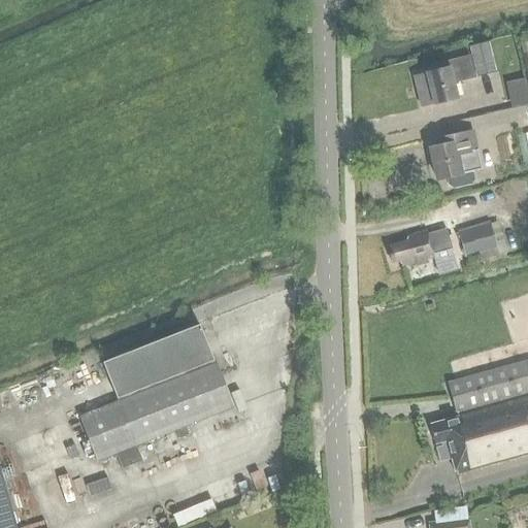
[(495,72),(488,42),(469,46),(477,77),(495,72)]
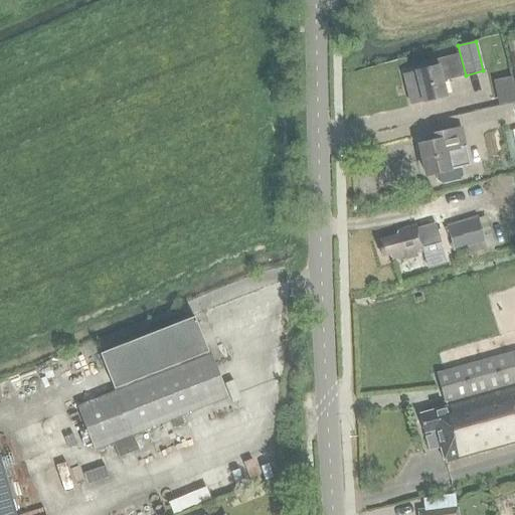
[(432,61),(433,67),(403,74),(410,106),(446,97),(441,77),(450,75),(451,79),(464,76),(458,54),(432,61)]
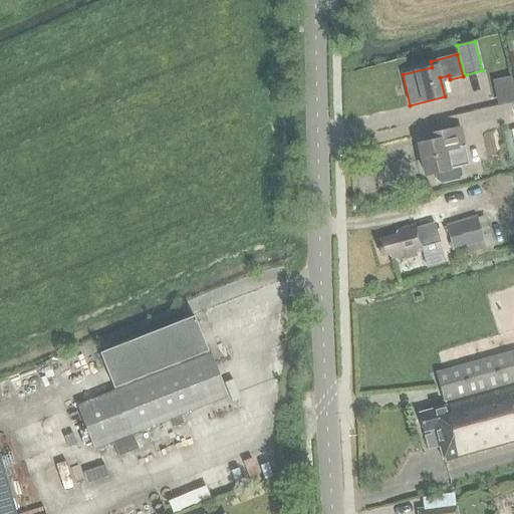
[(513,100),(513,95),(513,92),(498,95),(499,104),(513,100)]
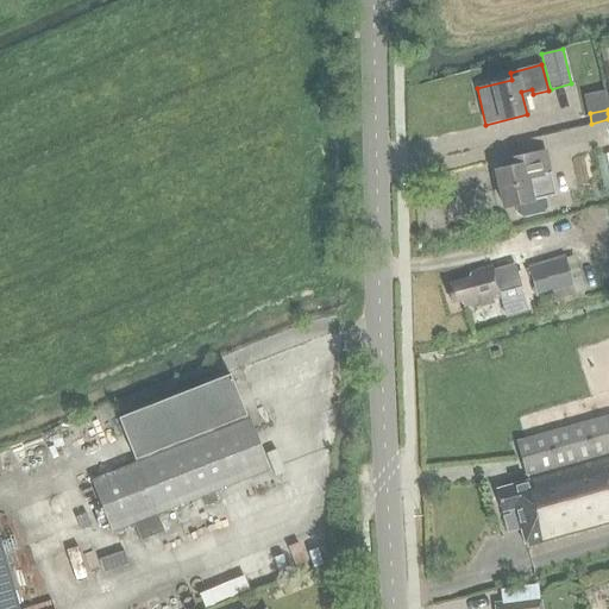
[(544,213),(547,207),(545,198),(556,195),(545,152),(537,155),(535,155),(509,161),(510,165),(495,169),(503,207),(515,205),(518,213),(522,217),(544,213)]
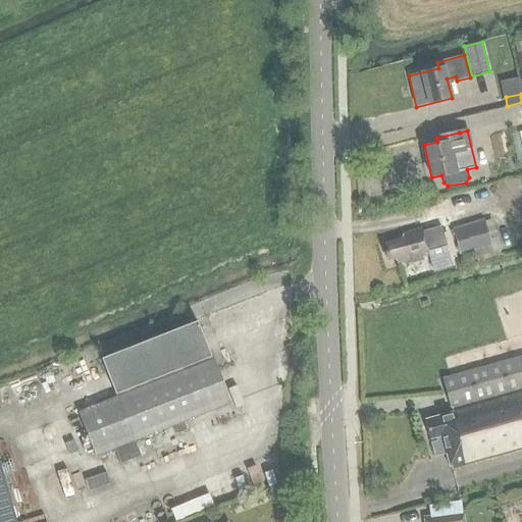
[(484,221),(455,230),(462,255),(491,247),(484,221)]
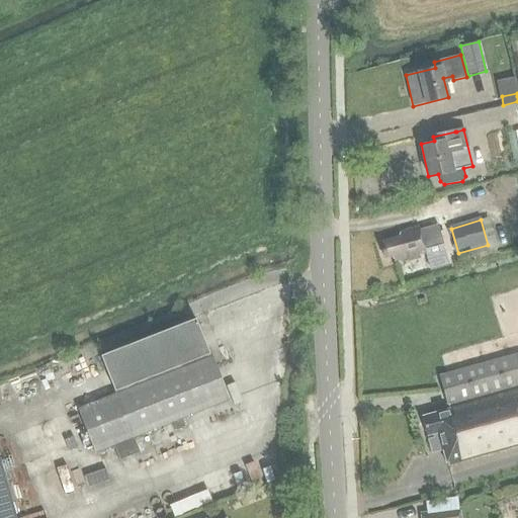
[(381,243),(385,258),(395,256),(396,262),(409,258),(410,261),(420,258),(420,255),(428,253),(432,265),(447,261),(443,246),(444,245),(439,225),(421,231),(420,228),(401,233),(402,237),(381,243)]
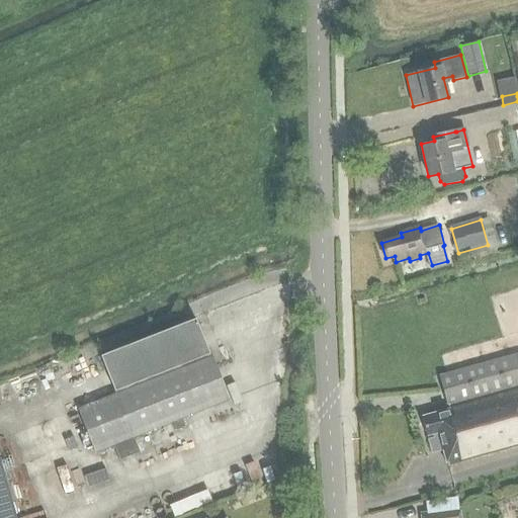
[(211,358),(196,320),(101,356),(116,395),(77,409),(94,452),(113,445),(118,460),(139,452),(134,437),(172,422),(176,432),(185,428),(182,419),(230,401),(212,358),(211,358)]
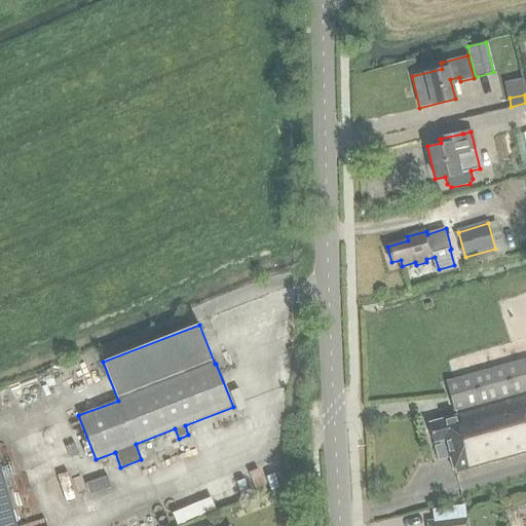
[(525,361),(448,382),(455,412),(456,412),(457,416),(428,424),(434,443),(443,441),(448,459),(450,458),(454,475),(525,454),(525,361)]
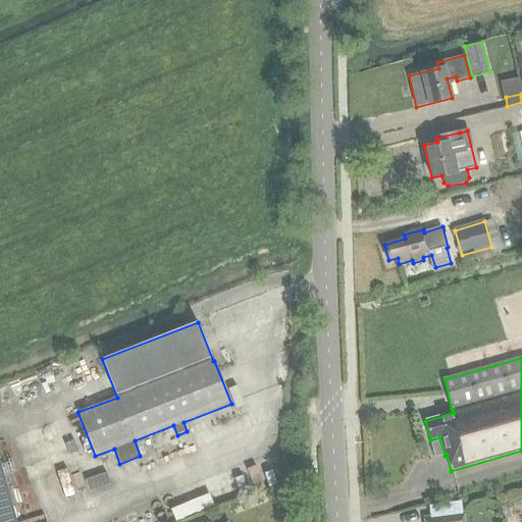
[(0,521),(15,521),(0,470),(0,521)]
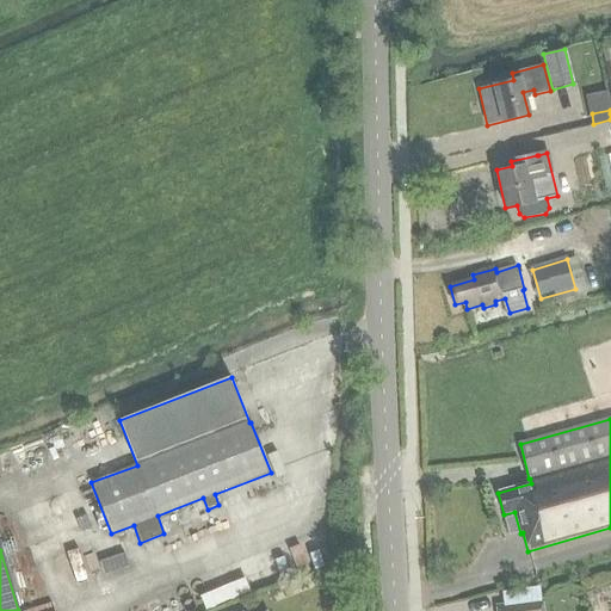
[(99,561),(104,575),(128,567),(123,553),(99,561)]
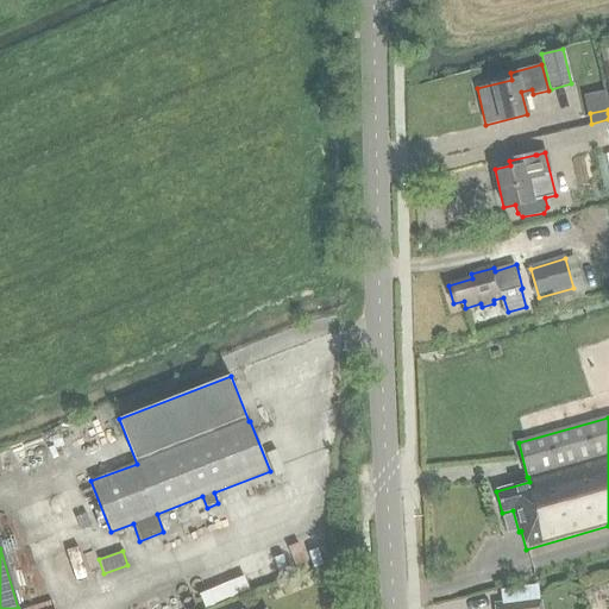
[(608,608),(608,585),(597,589),(603,608),(608,608)]
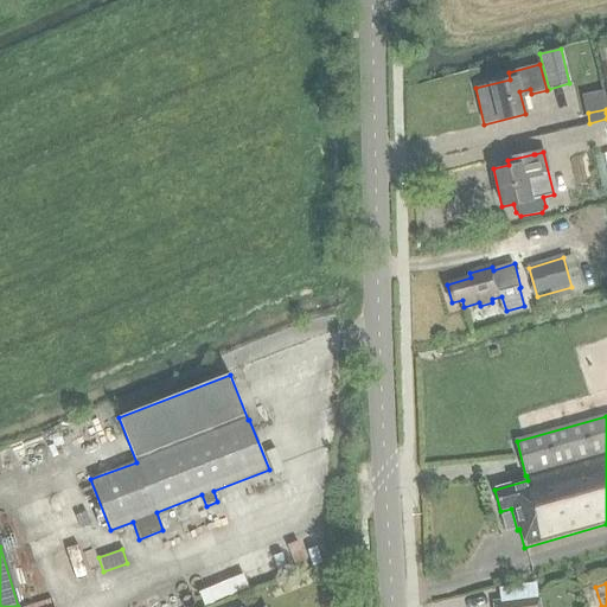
[(516,596),(538,596),(537,585),(515,586),(516,596)]
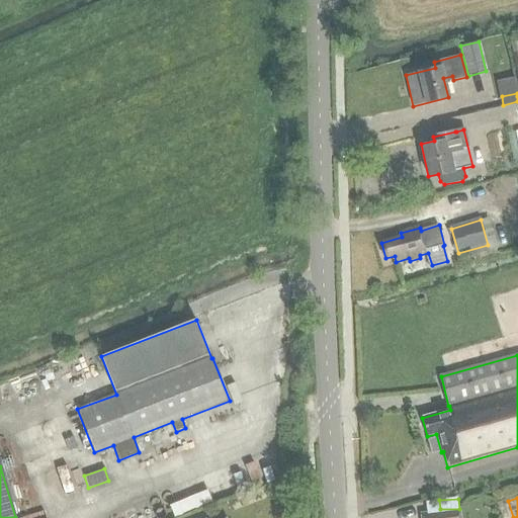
[(420,517),(459,517),(459,509),(420,514),(420,517)]
